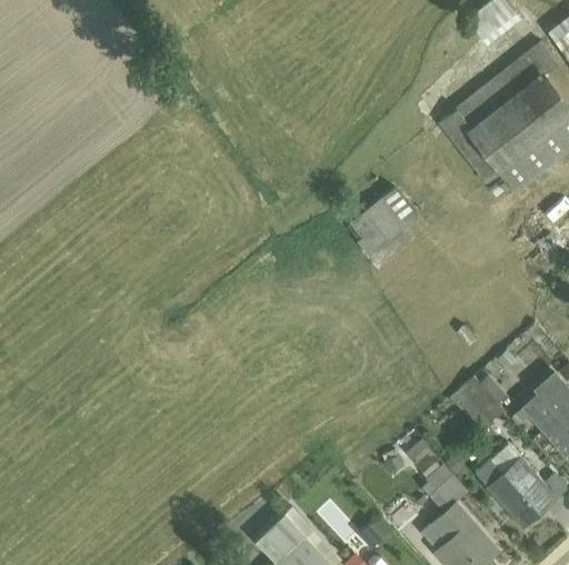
[(503,0),(490,0),(466,19),(487,45),(519,19),(503,0)]
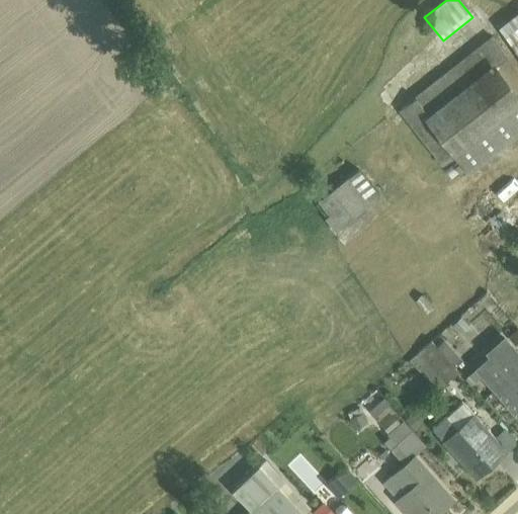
[(517,14),(499,30),(517,56),(517,14)]
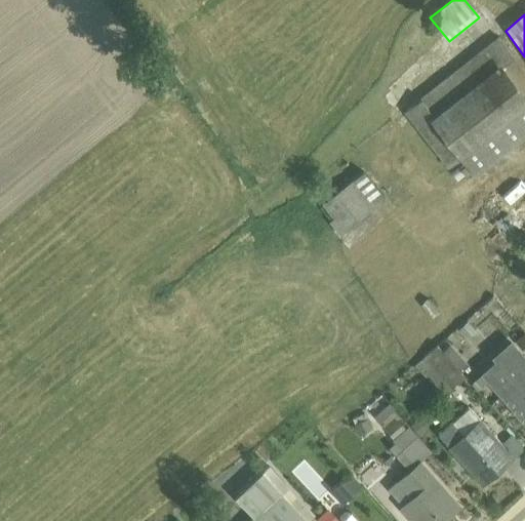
[(498,38),(403,114),(448,170),(461,159),(475,176),(524,136),(524,95),(503,68),(514,59),(498,38)]
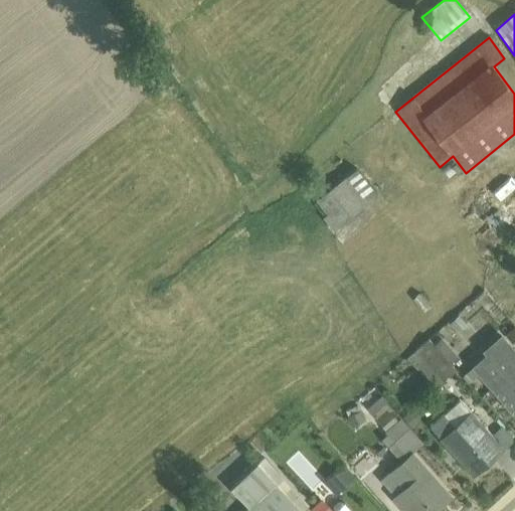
[(356,170),(311,205),(333,232),(378,196),(356,170)]
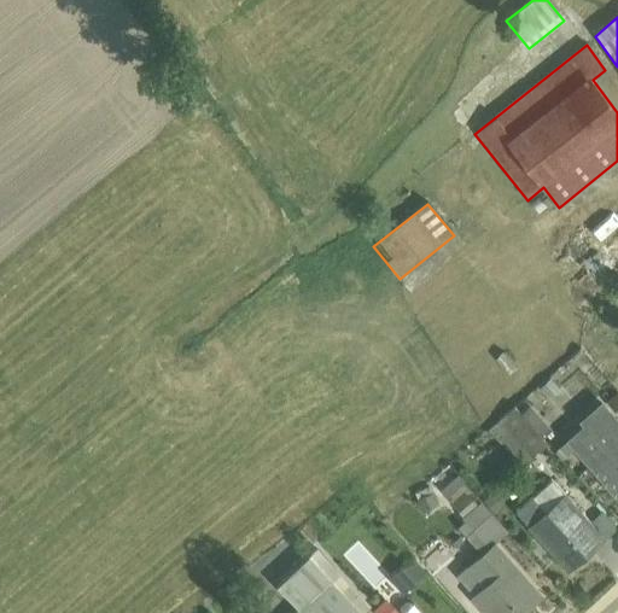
[(566,442),(554,453),(561,461),(575,450),(617,501),(617,500),(617,419),(613,414),(617,410),(617,395),(617,393),(605,404),(601,401),(578,421),(582,426),(565,441),(566,442)]
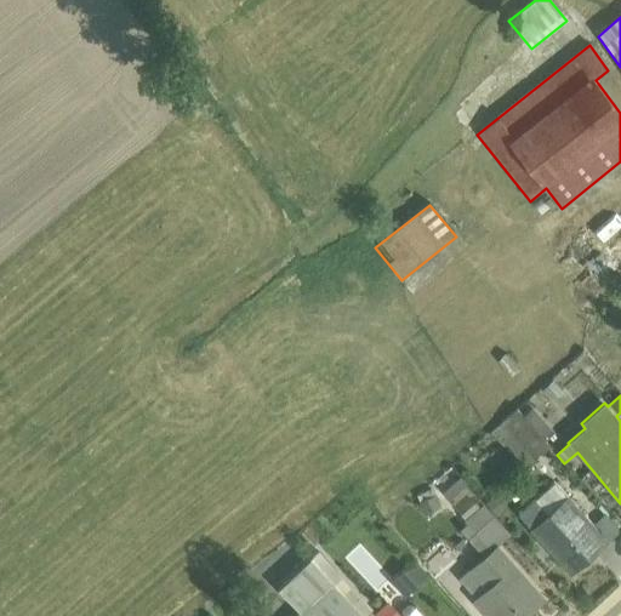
[(543,440),(523,417),(517,410),(489,434),(523,472),(550,448),(543,440)]
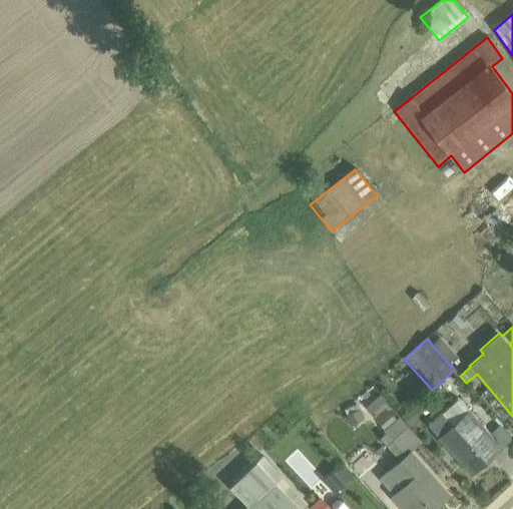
[(432,345),(449,364),(456,357),(439,339),(432,345)]
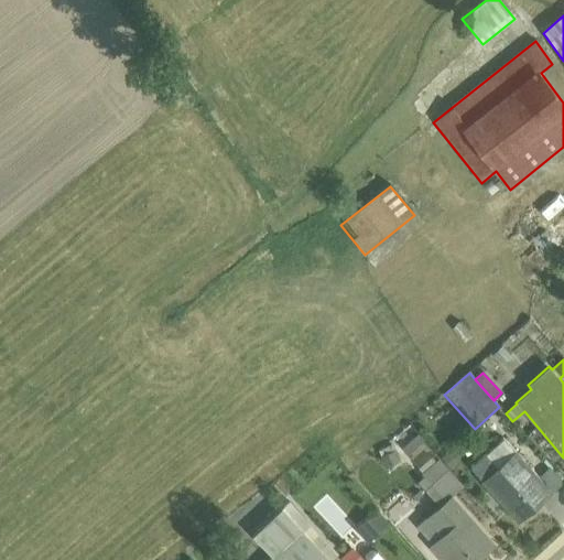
[(419,435),(402,450),(408,456),(424,442),(419,435)]
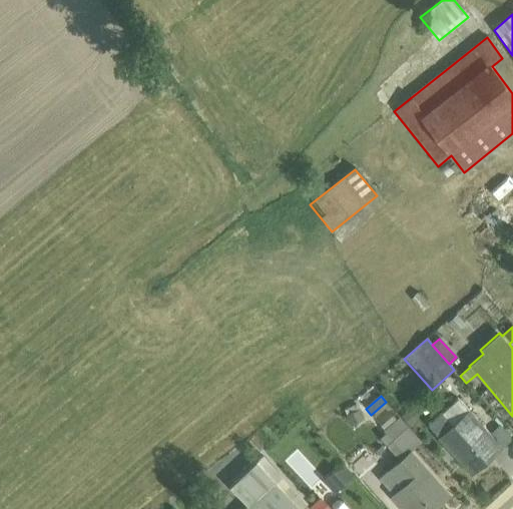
[(502,448),(490,434),(458,400),(428,427),(438,438),(437,439),(470,476),(502,448)]
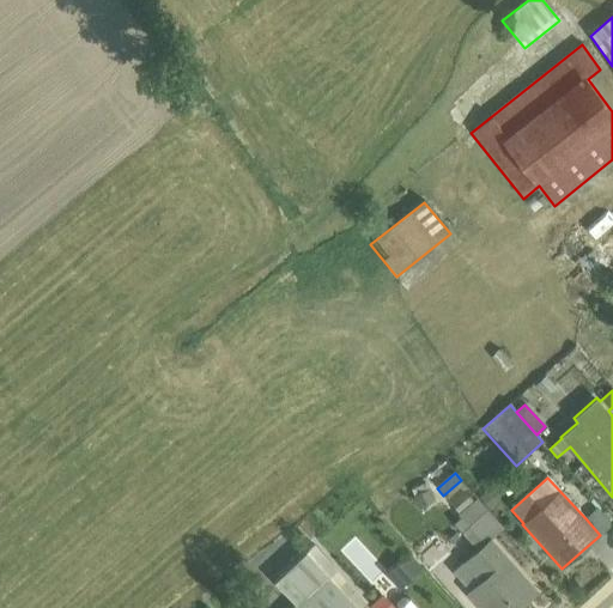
[(425,485),(412,491),(414,498),(413,499),(418,510),(436,502),(425,485)]
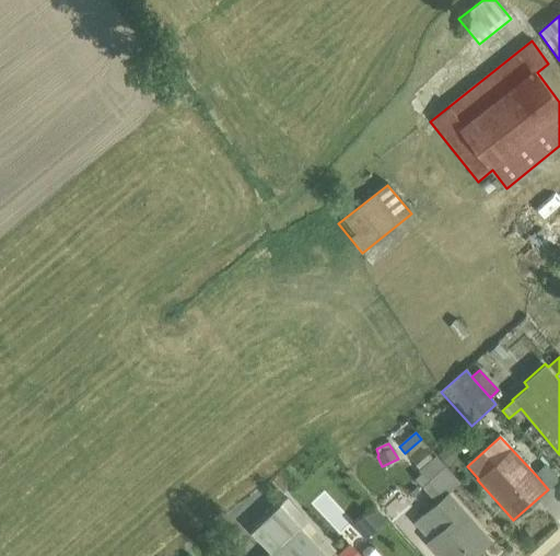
[(447,447),(438,454),(447,466),(458,458),(447,447)]
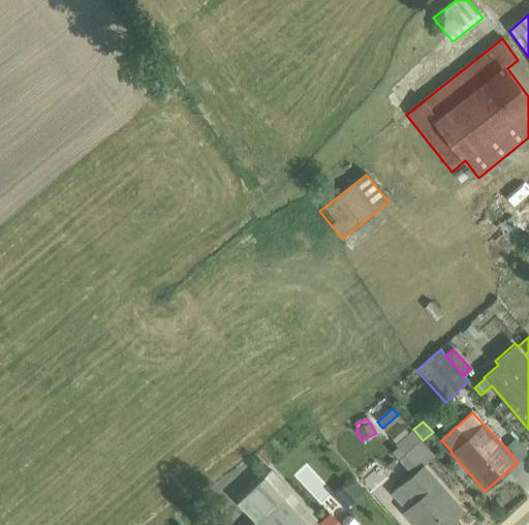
[(417,469),(391,494),(404,510),(401,513),(411,524),(448,524),(464,511),(424,465),(434,457),(411,431),(408,433),(404,429),(392,440),(417,469)]
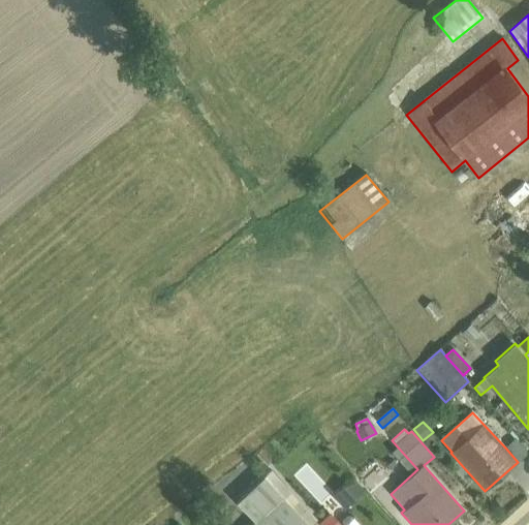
[(505,448),(518,462),(528,454),(515,439),(505,448)]
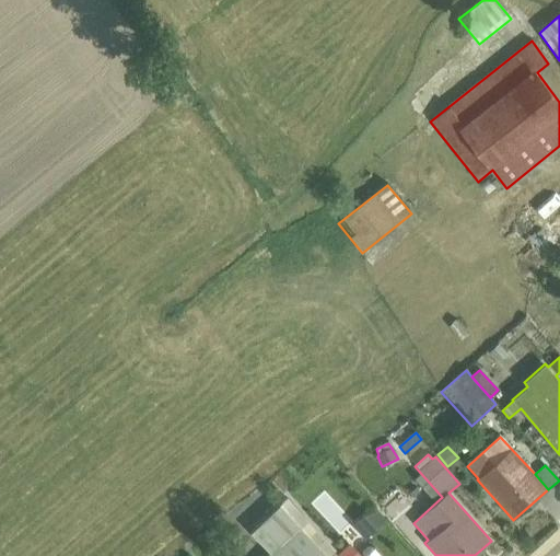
[(279,506),(325,555),(333,555),(336,552),(286,499),(279,506)]
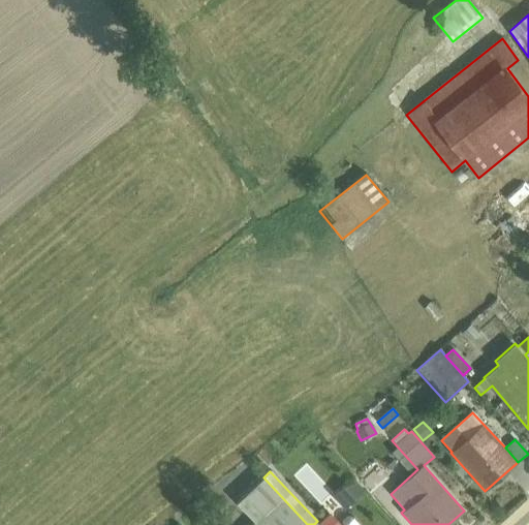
[(307,524),(263,477),(237,503),(254,522),(251,524),(307,524)]
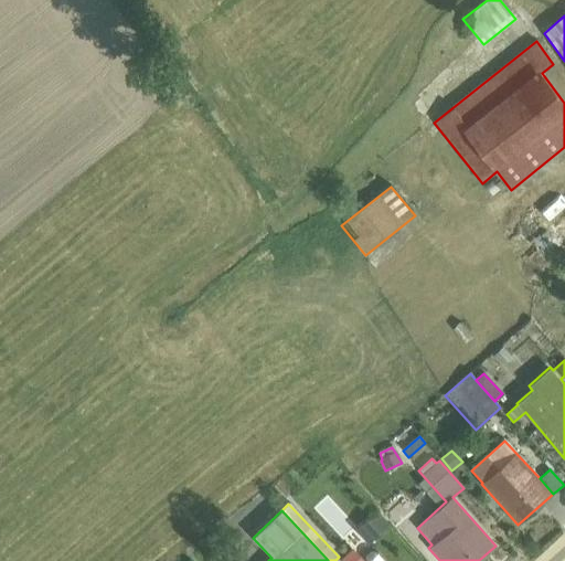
[(377,511),(356,530),(368,543),(388,525),(377,511)]
